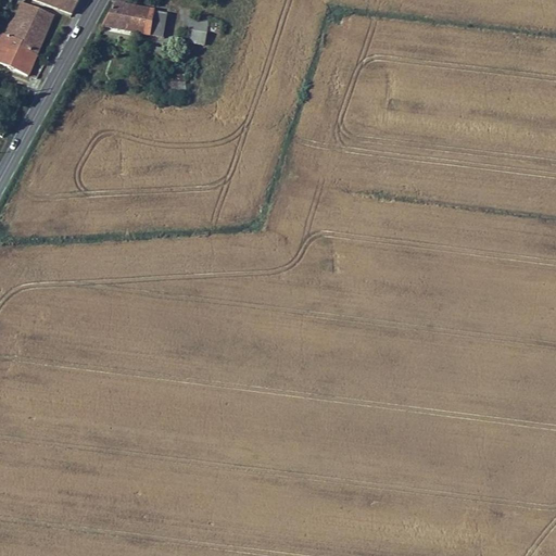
[(80,0),(42,0),(74,14),(80,0)]
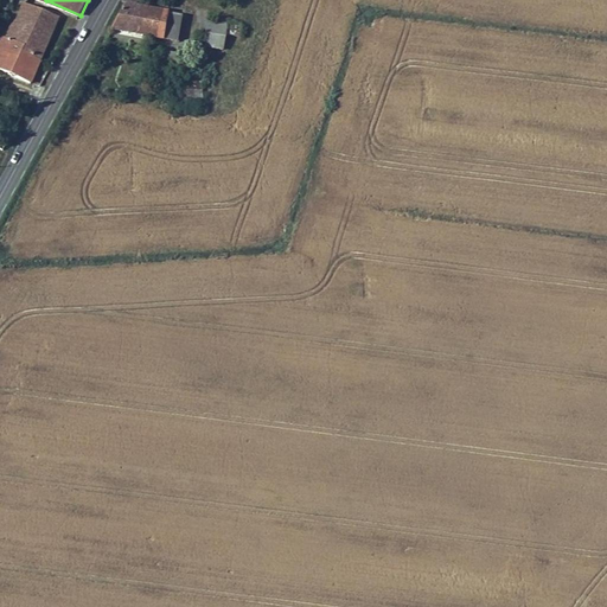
[(61,17),(25,1),(17,19),(52,36),(61,17)]
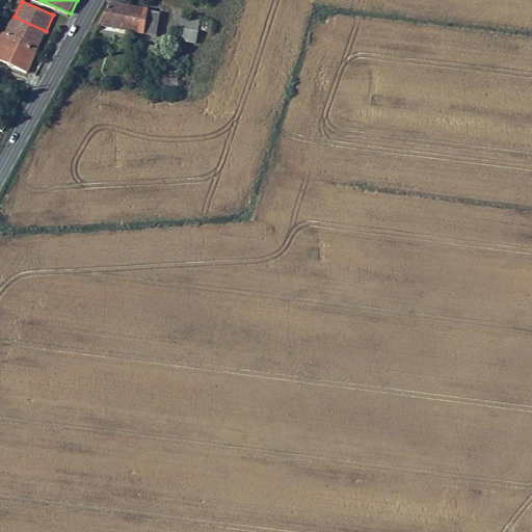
[(101,27),(155,38),(161,12),(106,1),(101,27)]
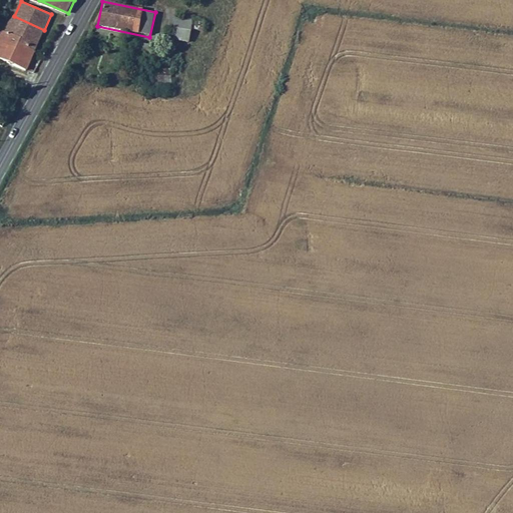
[(19,45),(34,52),(44,30),(14,16),(10,25),(4,22),(1,29),(22,38),(19,45)]
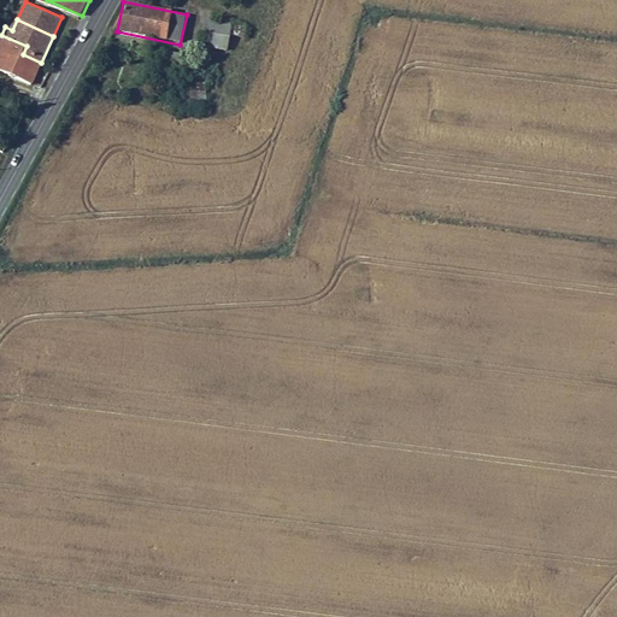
[(209,50),(228,52),(231,23),(203,19),(201,31),(210,33),(209,50)]
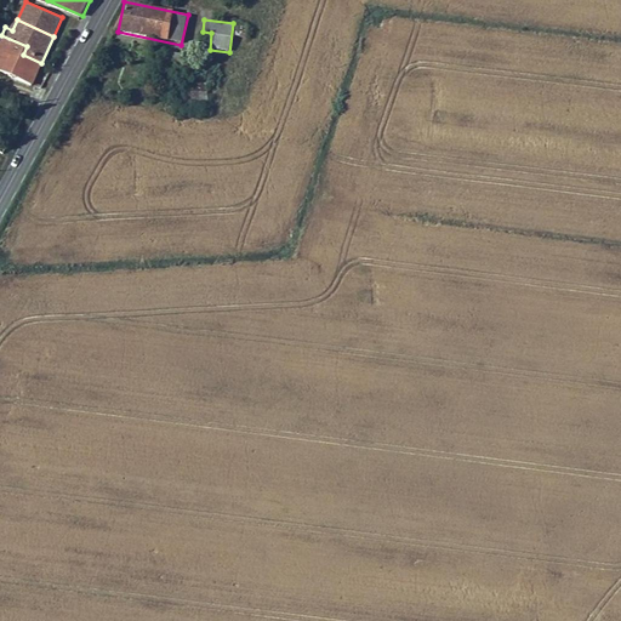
[(0,34),(0,53),(6,57),(0,70),(32,84),(41,63),(23,55),(27,46),(1,35),(0,34)]
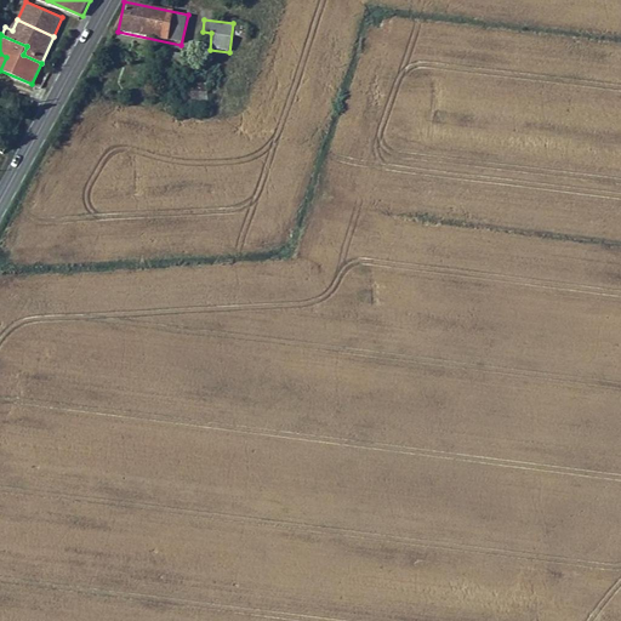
[(170,66),(183,64),(183,53),(170,55),(170,66)]
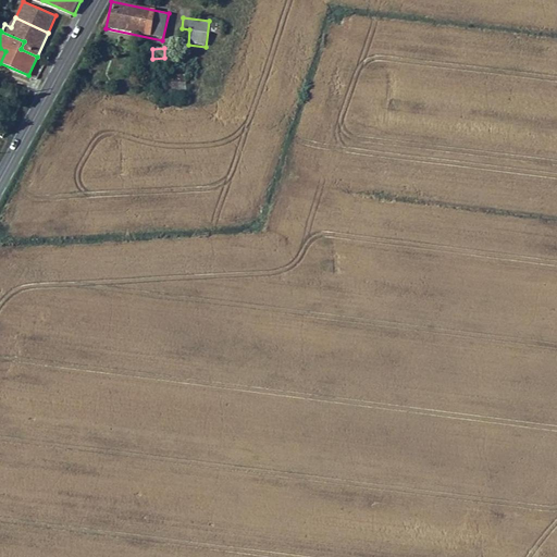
[(170,75),(170,93),(185,93),(185,76),(170,75)]
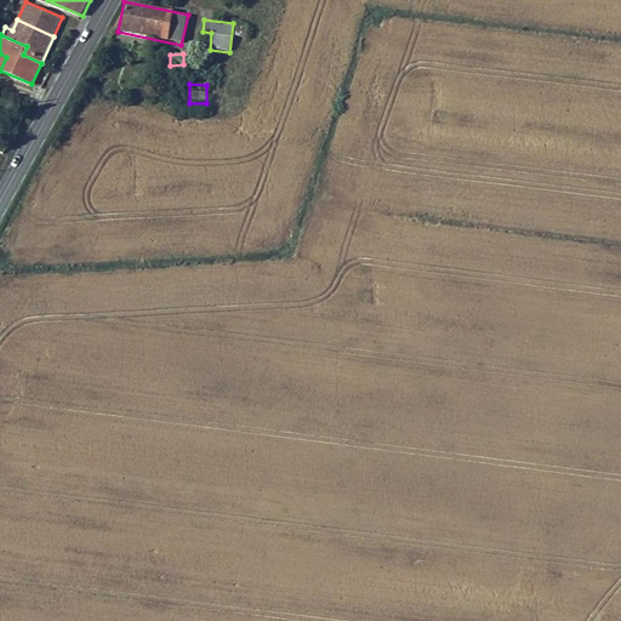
All buildings are outlined.
